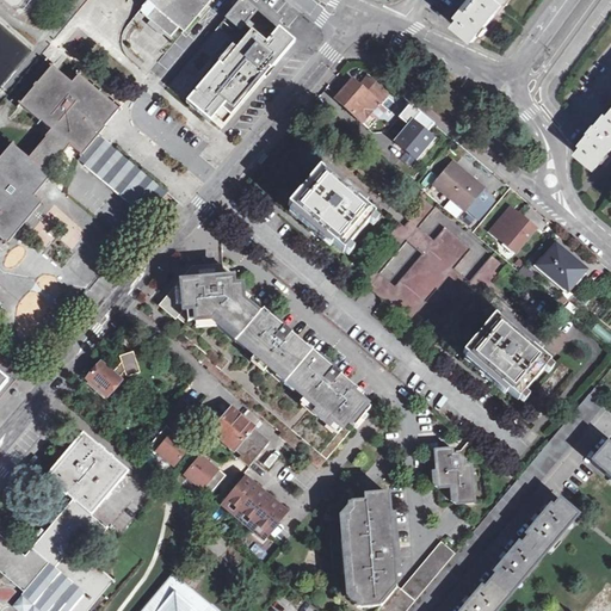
[(209,0),(142,0),(149,5),(141,17),(168,38),(177,28),(183,32),(209,0)]
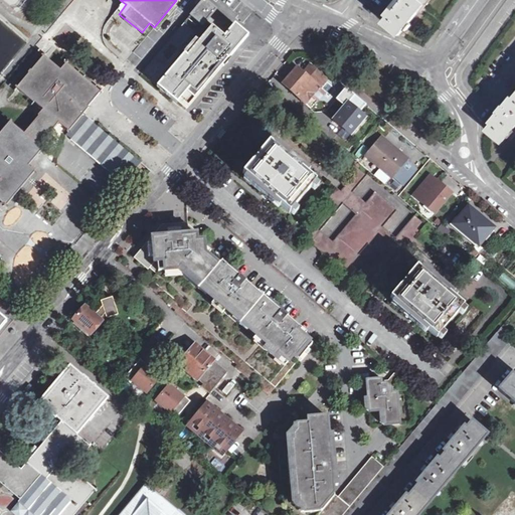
[(246,35),(204,0),(201,0),(140,72),(184,110),(246,35)]
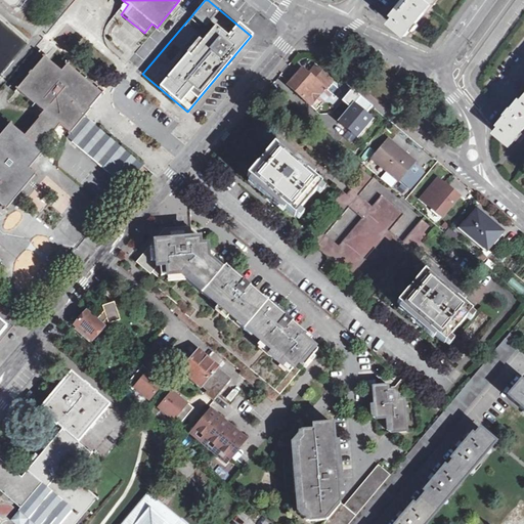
[(432,0),(398,0),(397,3),(401,6),(390,20),(405,33),(432,0)]
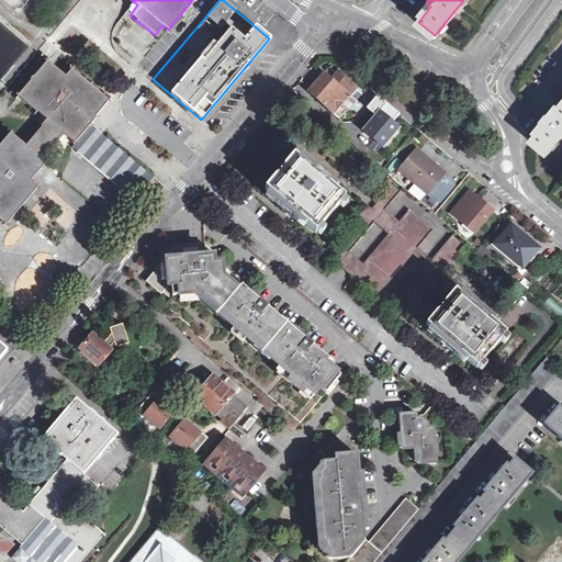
[(44,119),(62,133),(74,142),(88,124),(107,102),(69,70),(64,77),(44,60),(15,94),(44,119)]
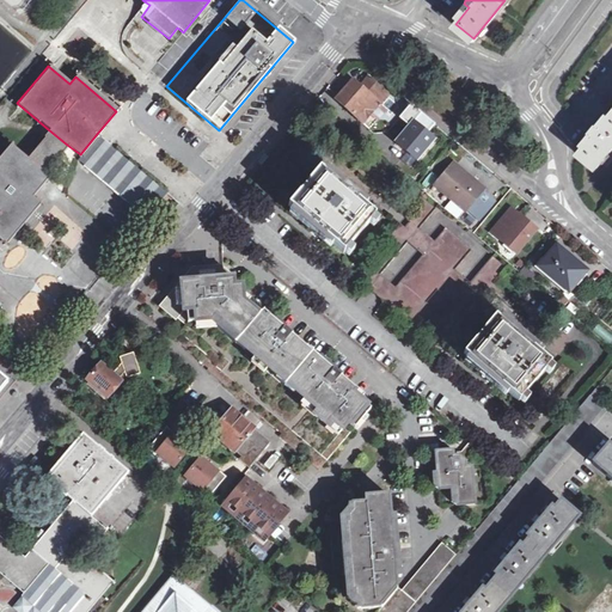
[(366,92),(374,83),(368,78),(361,87),(366,92)]
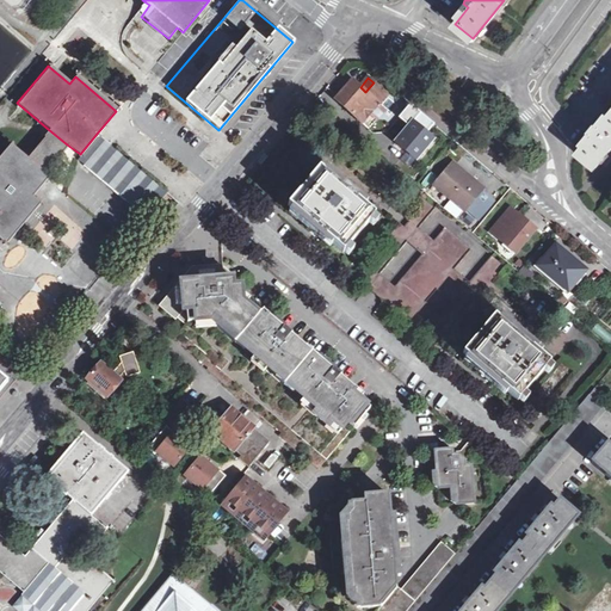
[(388,94),(374,82),(365,92),(360,87),(352,81),(335,100),(362,123),(370,113),(378,103),(380,105),(388,94)]
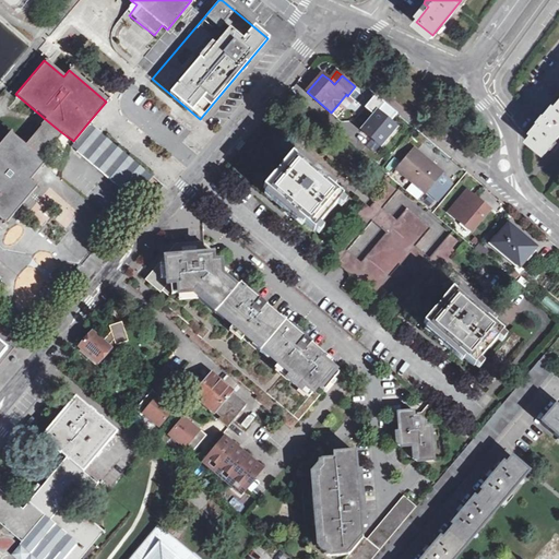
[(353,99),(347,96),(346,94),(339,104),(345,108),(353,99)]
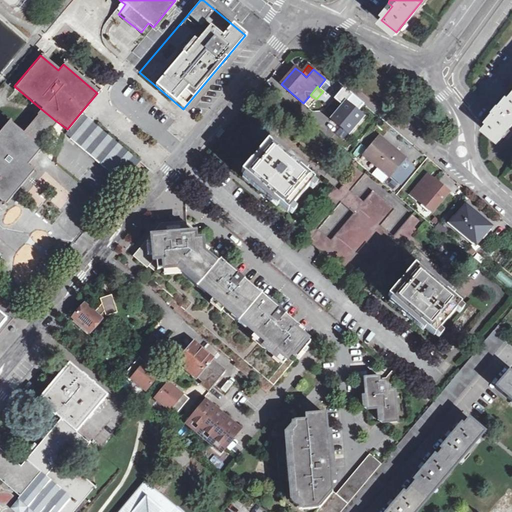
[(362,116),(356,111),(363,103),(343,86),(333,98),(342,105),(330,118),(347,132),(362,116)]
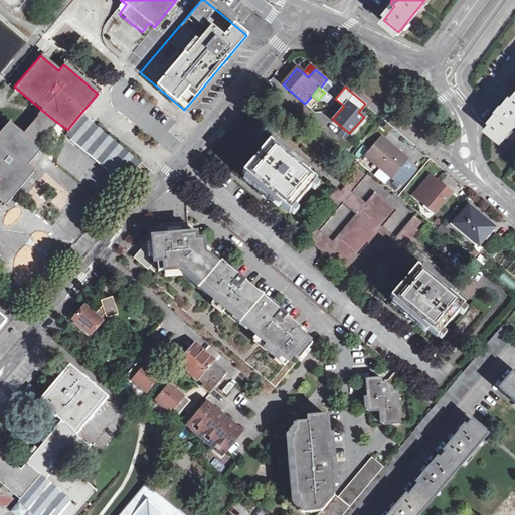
[(514,91),(506,102),(505,100),(502,104),(500,102),(495,108),(497,110),(494,114),(496,115),(486,128),(501,140),(514,123),(514,91)]
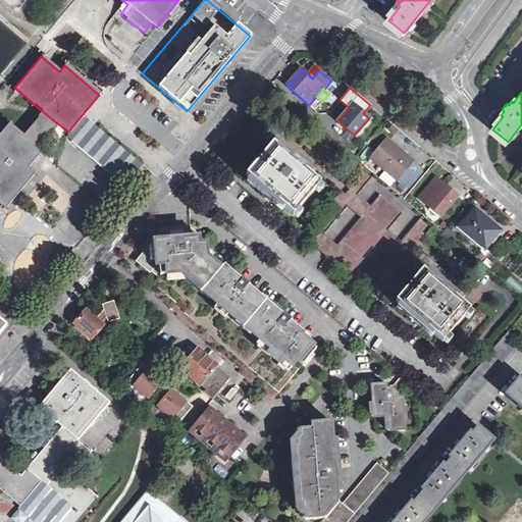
[(20,134),(38,147),(57,123),(41,110),(20,134)]
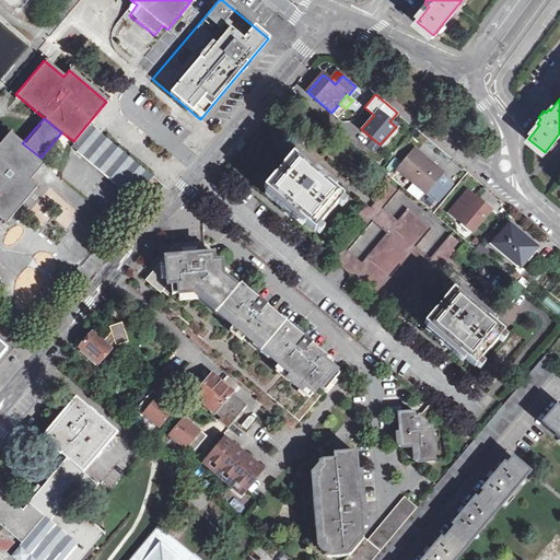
[(94,129),(88,124),(73,141),(69,146),(132,199),(151,177),(94,129)]
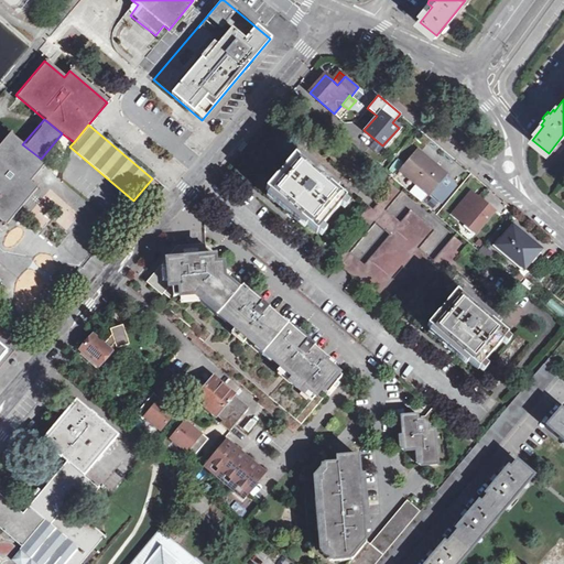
[(41,159),(22,144),(9,132),(0,141),(0,220),(4,225),(36,187),(29,181),(44,163),(41,159)]
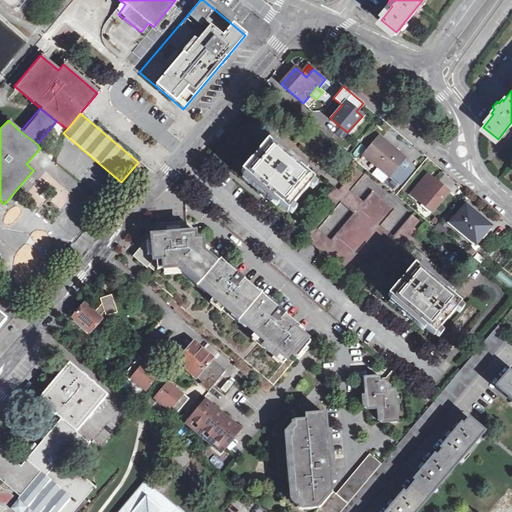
[(253,128),(246,123),(243,126),(250,131),(253,128)]
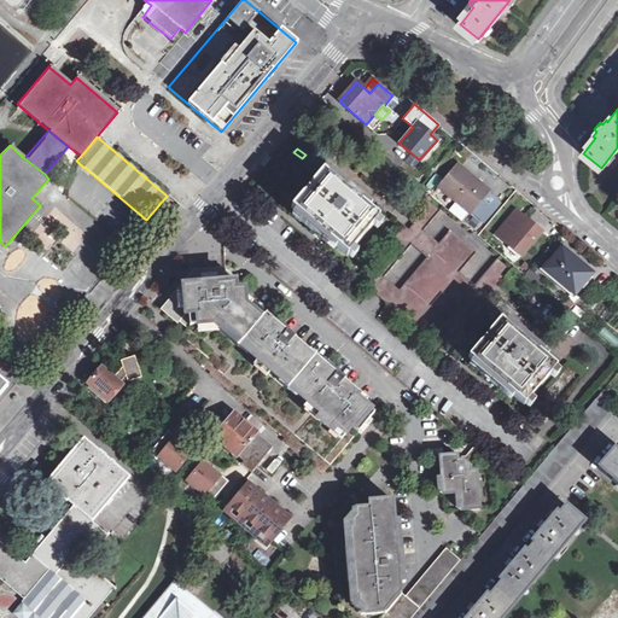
[(275,158),(270,153),(263,163),(268,167),(275,158)]
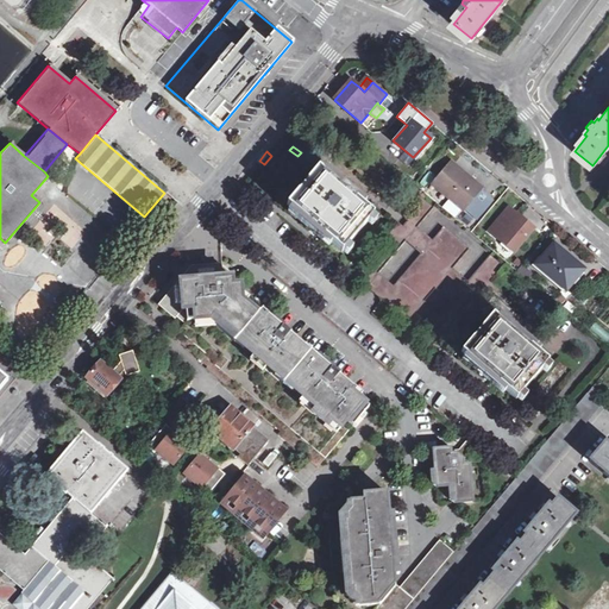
[(479,188),(450,161),(431,182),(447,198),(439,207),(451,218),(459,208),(462,209),(462,208),(473,218),(489,200),(478,190),(479,188)]
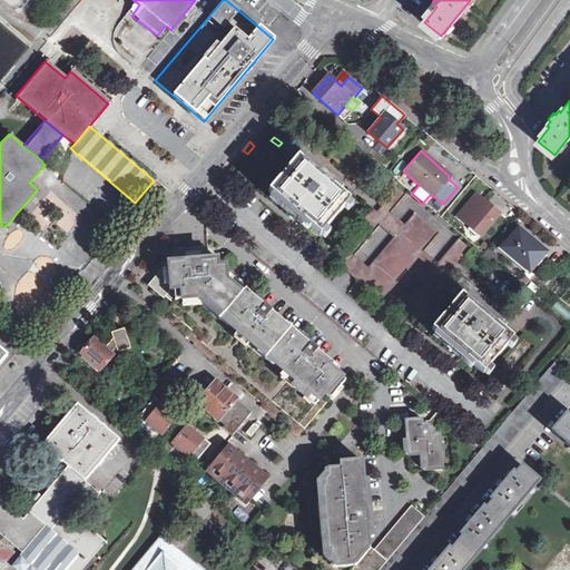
[(347,199),(296,155),(267,188),(320,234),(347,199)]
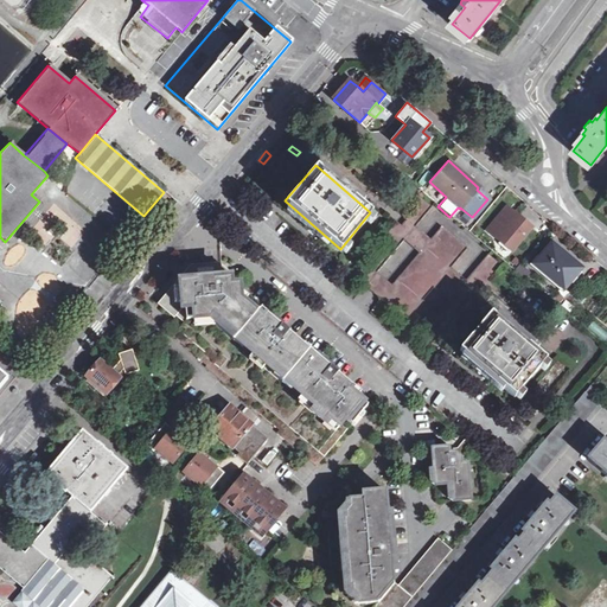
[(518,213),(508,204),(497,217),(502,232),(497,237),(511,249),(532,225),(525,219),(523,222),(516,216),(518,213)]
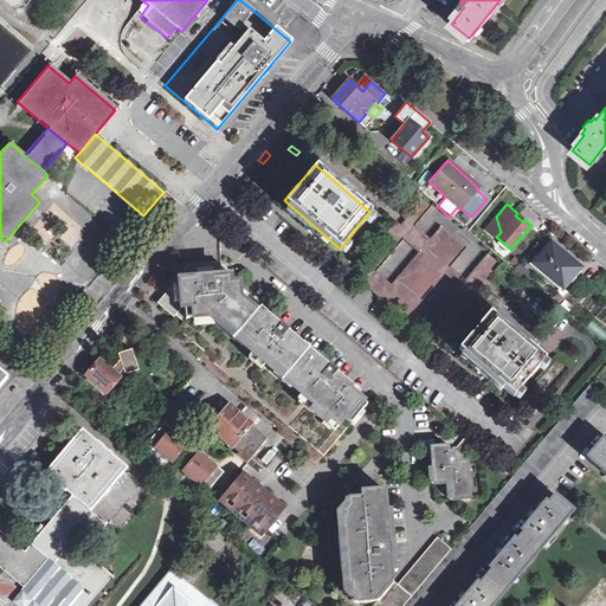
[(410,223),(399,212),(393,218),(405,229),(410,223)]
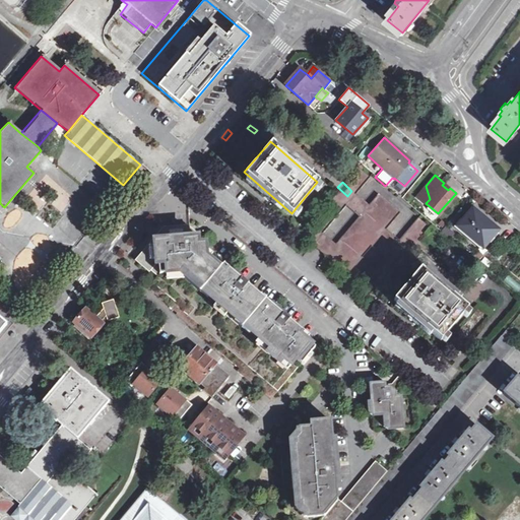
[(430,199),(426,186),(417,195),(426,203),(430,199)]
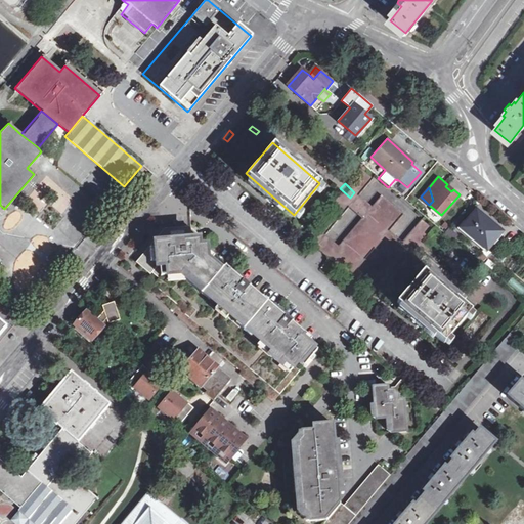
[(401,212),(380,192),(326,255),(348,273),(401,212)]
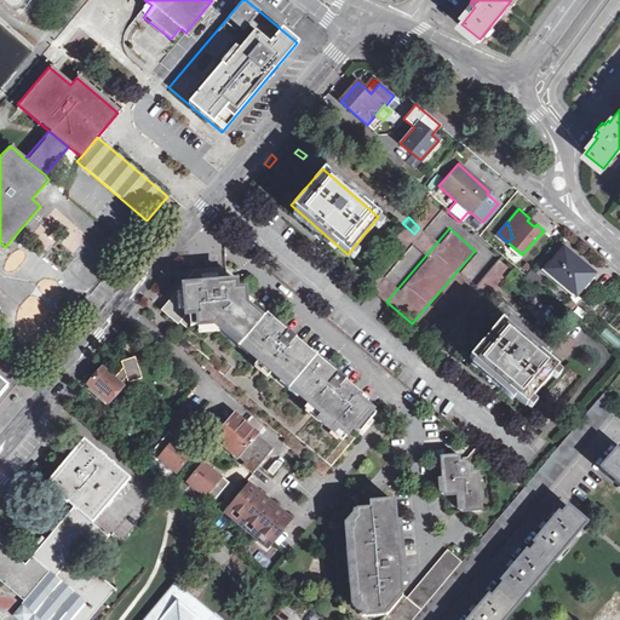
[(160,229),(150,240),(156,244),(165,234),(160,229)]
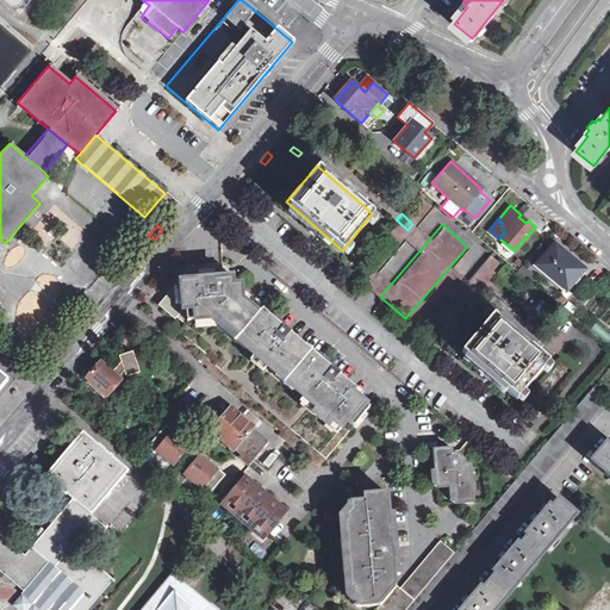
[(582,272),(553,247),(535,266),(560,288),(565,284),(568,287),(582,272)]
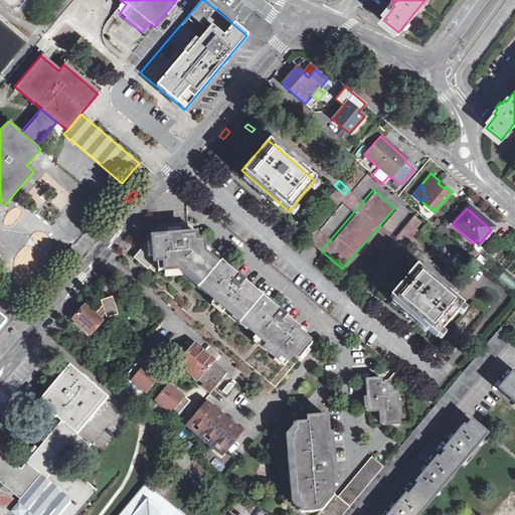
[(424,224),(413,215),(397,232),(409,242),(424,224)]
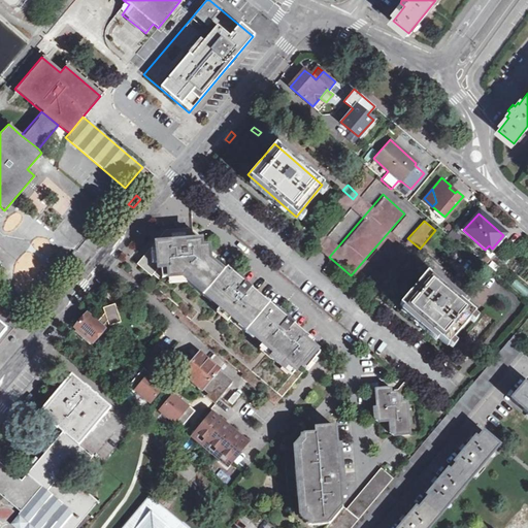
[(192,237),(161,240),(139,267),(159,284),(149,295),(178,321),(177,322),(241,376),(239,380),(274,407),(318,355),(303,342),(290,331),(292,328),(293,327),(287,321),(286,322),(284,320),(277,321),(270,315),(260,306),(248,295),(250,292),(251,291),(244,286),(243,287),(241,285),(235,285),(228,278),(208,262),(200,256),(199,258),(194,254),(193,244),(192,237)]
